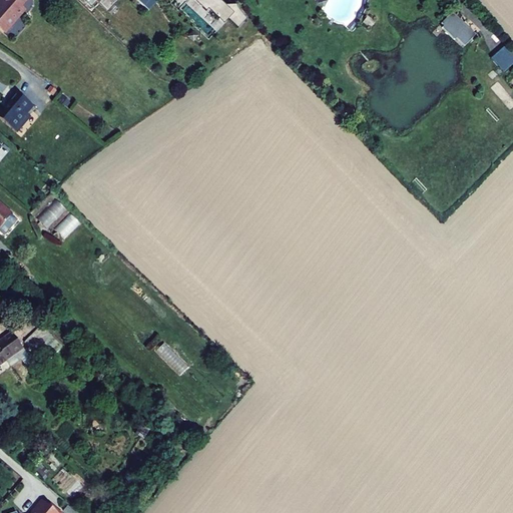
[(0,25),(8,33),(10,31),(13,31),(17,27),(16,24),(29,10),(26,6),(31,0),(6,0),(3,3),(3,4),(4,4),(0,8),(0,25)]
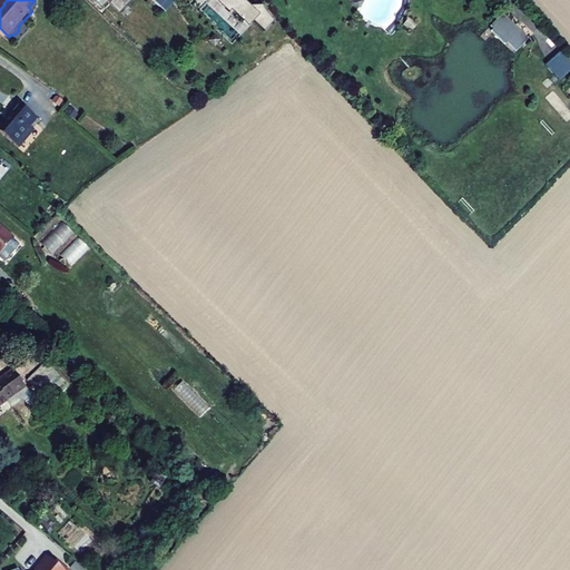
[(135,0),(119,0),(116,3),(125,11),(135,0)]
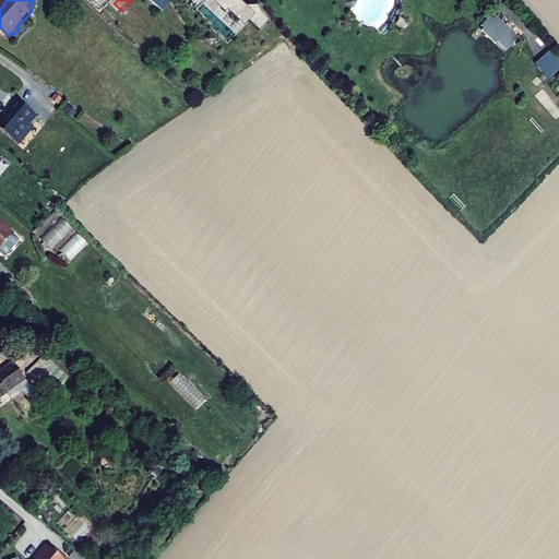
[(147,0),(161,12),(170,0),(147,0)]
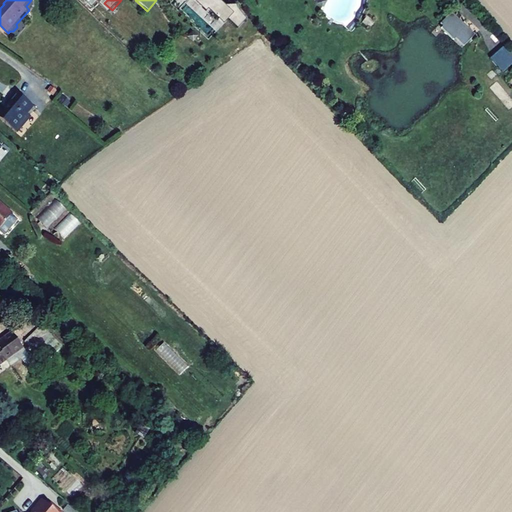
[(462,46),(474,33),(450,12),(438,25),(462,46)]
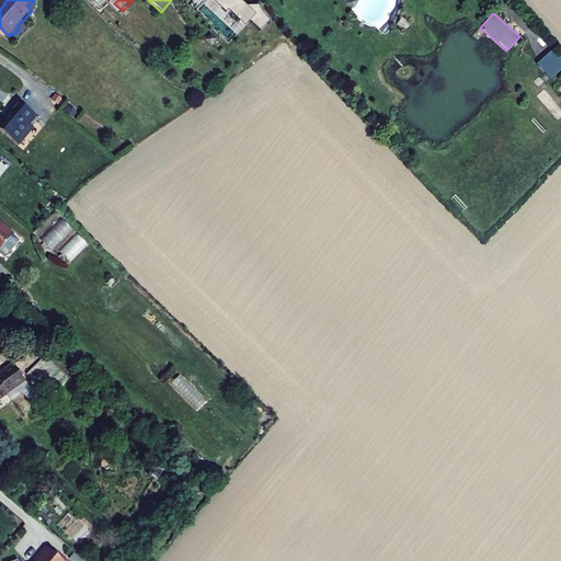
[(25,102),(3,128),(22,144),(44,118),(25,102)]
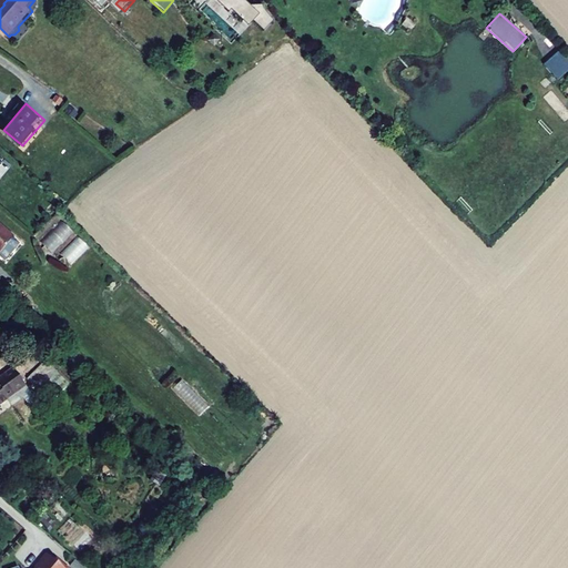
[(19,235),(0,217),(0,253),(2,255),(19,235)]
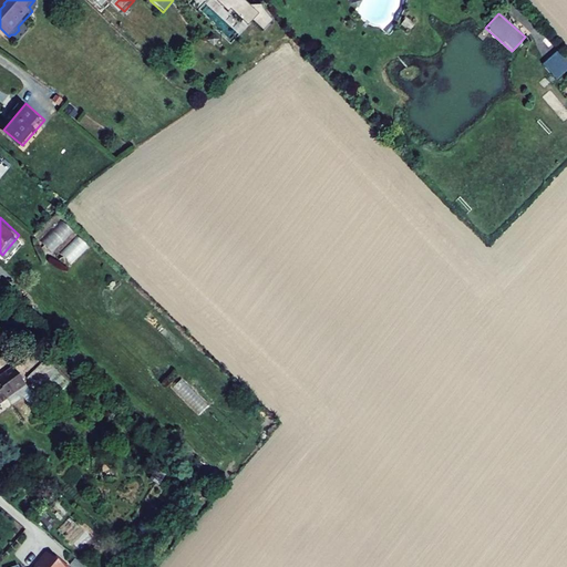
[(41,241),(53,251),(73,230),(61,219),(41,241)]
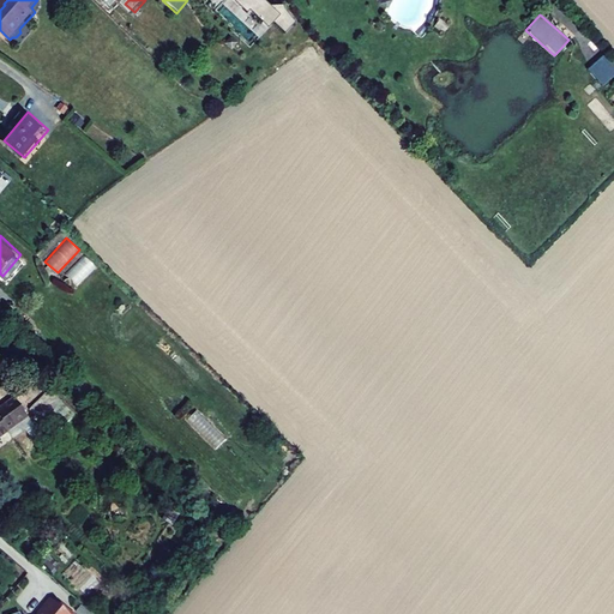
[(65,274),(77,286),(96,268),(84,254),(65,274)]
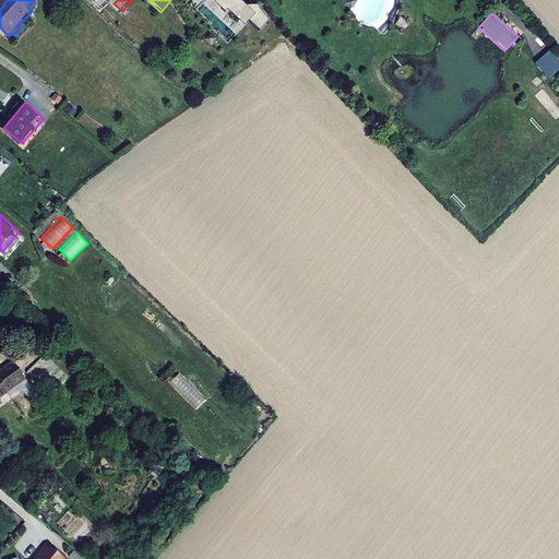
[(49,355),(33,372),(44,383),(61,366),(49,355)]
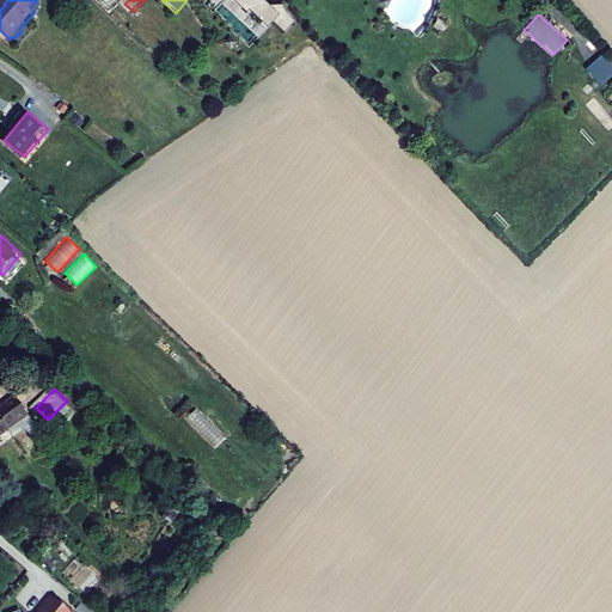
[(32,415),(18,396),(0,409),(0,438),(20,423),(32,415)]
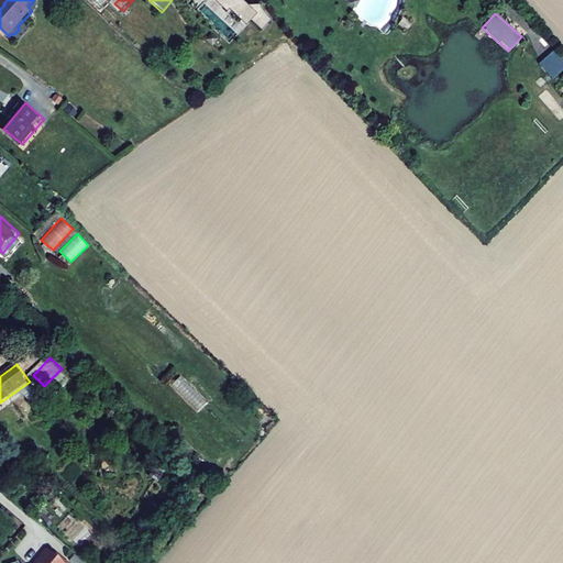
[(65,533),(75,520),(67,515),(57,527),(65,533)]
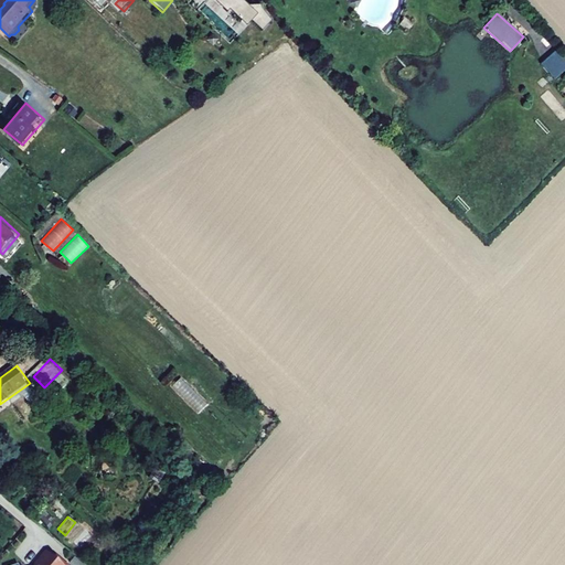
[(73,564),(74,564),(66,558),(62,558),(52,550),(40,563),(41,564),(73,564)]
